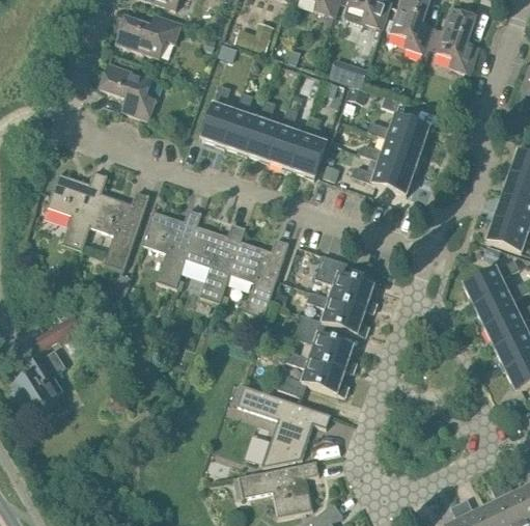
[(149,0),(176,9),(179,0),(149,0)]
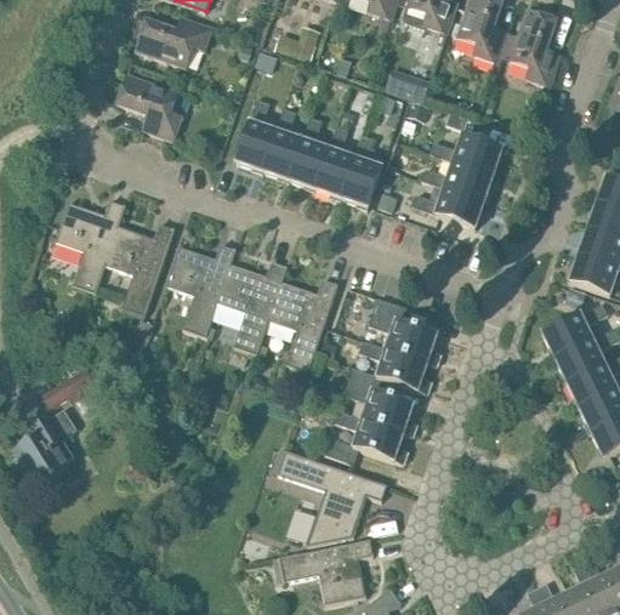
[(368,0),(371,1),(368,11),(391,20),(397,4),(398,0),(368,0)]
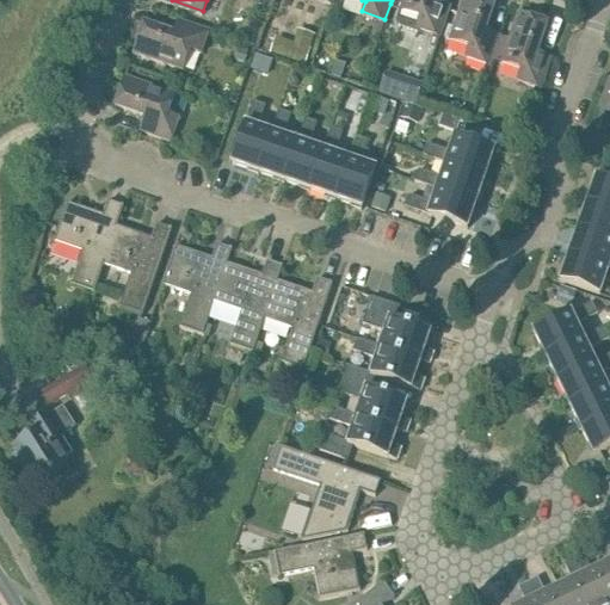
[(416,29),(417,25),(441,32),(450,1),(445,0),(392,0),(390,4),(399,6),(395,18),(398,23),(416,29)]
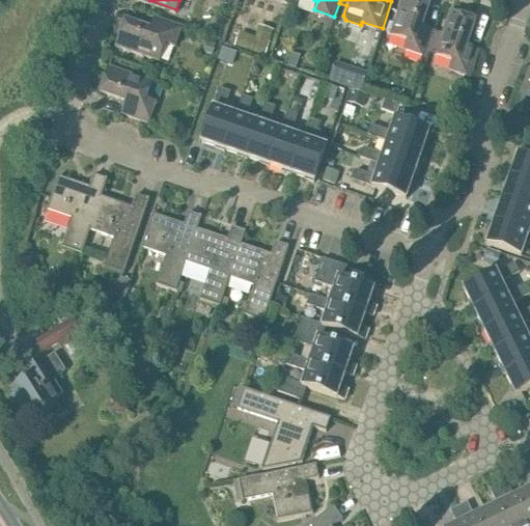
[(425,54),(427,49),(435,27),(422,23),(430,1),(427,0),(401,0),(391,32),(409,37),(406,47),(425,54)]
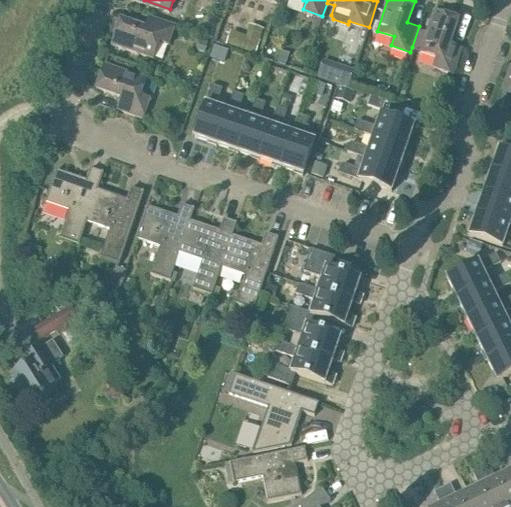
[(427,29),(419,26),(412,47),(420,50),(437,55),(434,64),(453,71),(462,46),(451,42),(459,17),(435,8),(427,29)]
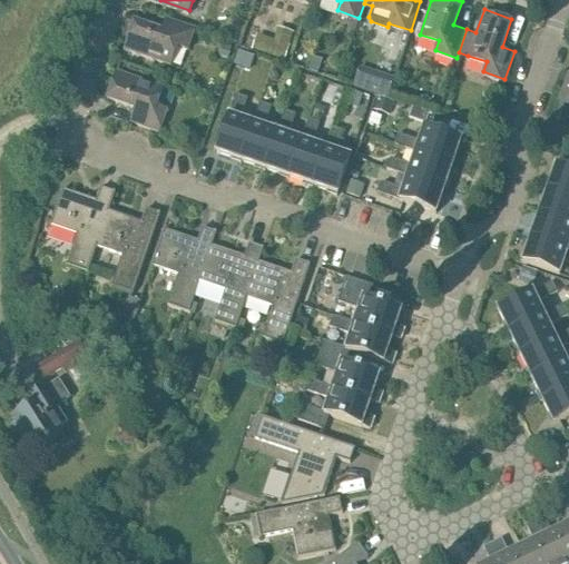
[(188,47),(196,26),(167,16),(163,28),(136,19),(126,46),(172,61),(178,43),(188,47)]
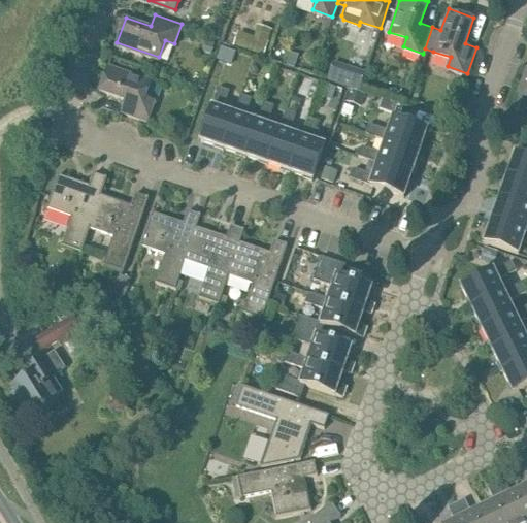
[(256,21),(253,33),(248,46),(262,51),(270,26),(256,21)]
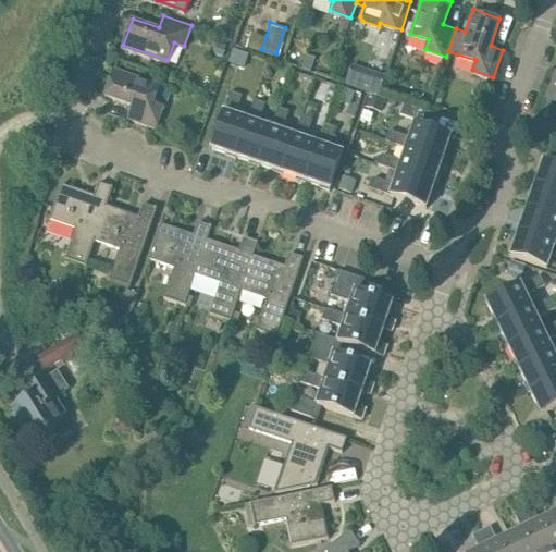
[(214,50),(222,52),(225,43),(218,39),(214,50)]
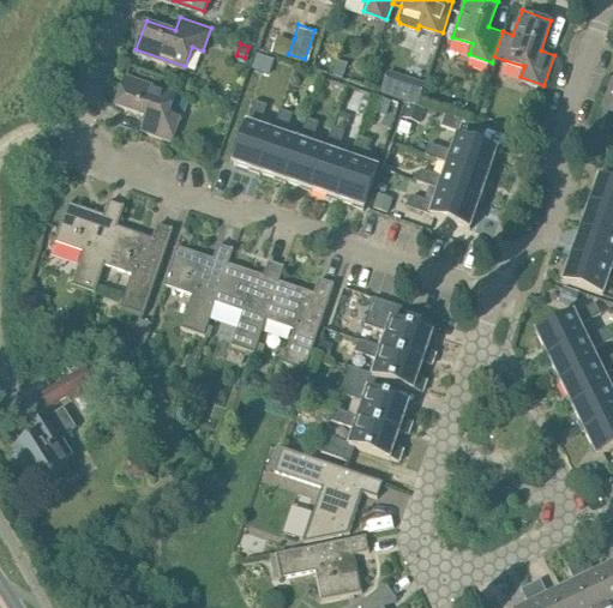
[(268,70),(272,55),(258,49),(252,65),(268,70)]
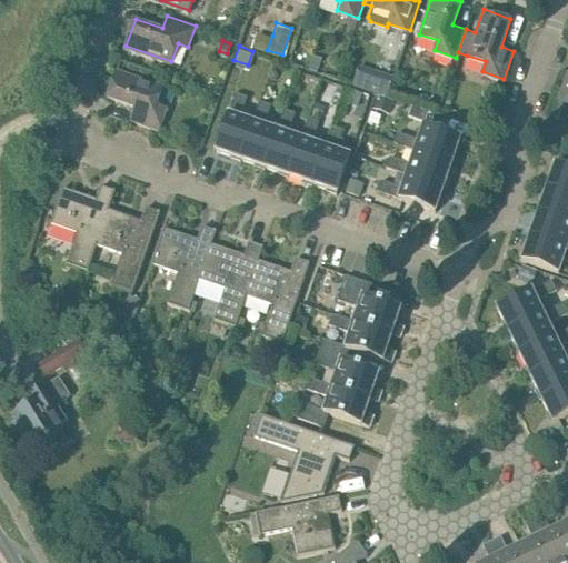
[(316,70),(320,56),(310,52),(306,66),(316,70)]
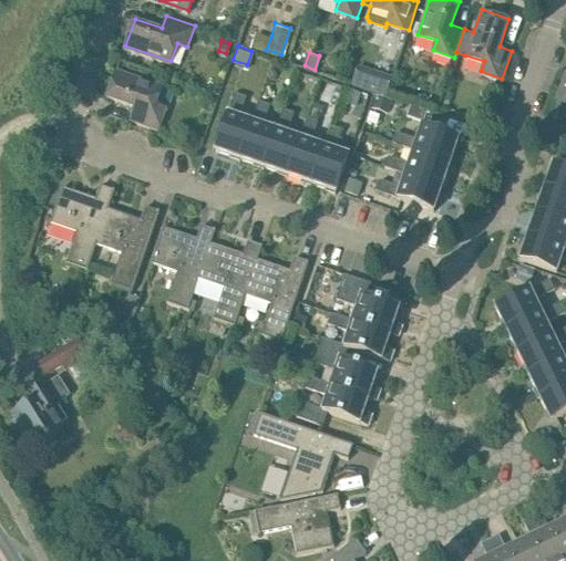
[(167,106),(157,103),(163,85),(117,69),(107,96),(135,106),(132,118),(160,128),(167,106)]
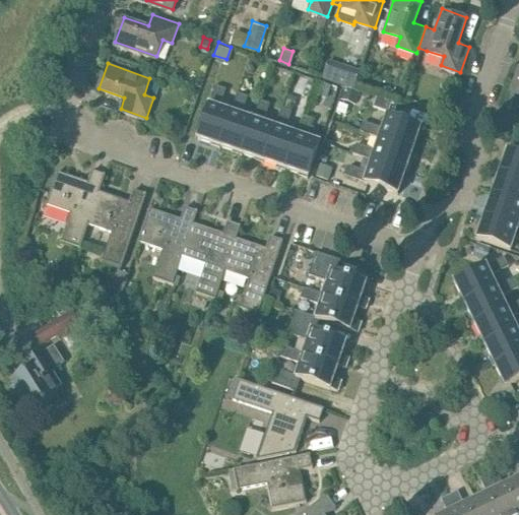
[(316,77),(312,89),(325,95),(330,82),(316,77)]
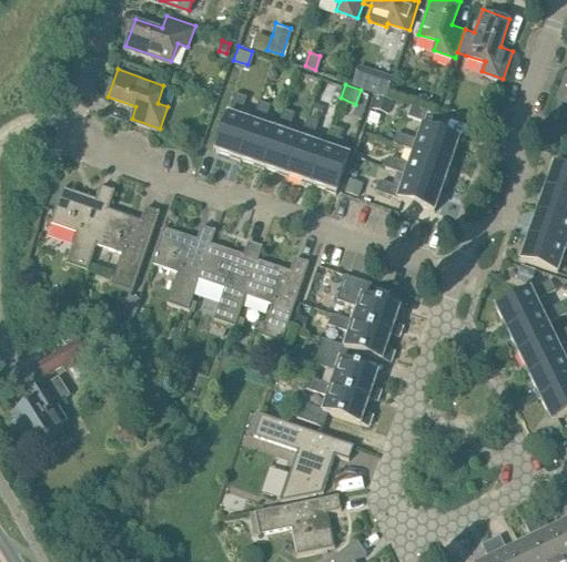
[(236,91),(230,112),(229,112),(216,147),(241,156),(253,120),(240,115),(246,94),(236,91)]
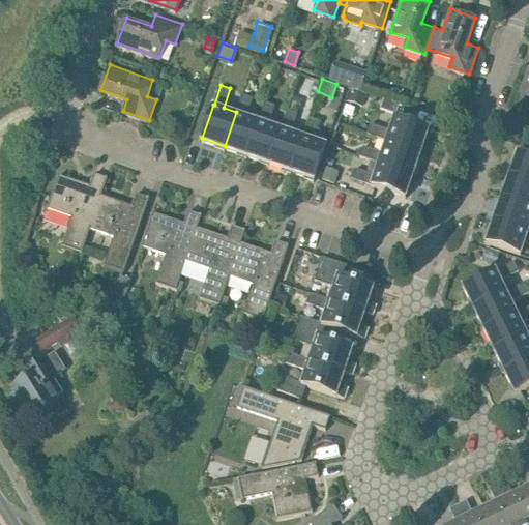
[(350,85),(346,99),(360,104),(364,90),(350,85)]
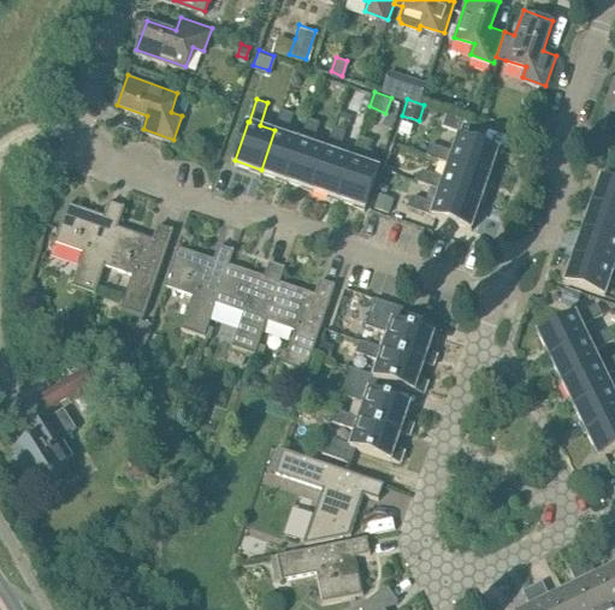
[(610,108),(604,106),(598,122),(604,124),(610,108)]
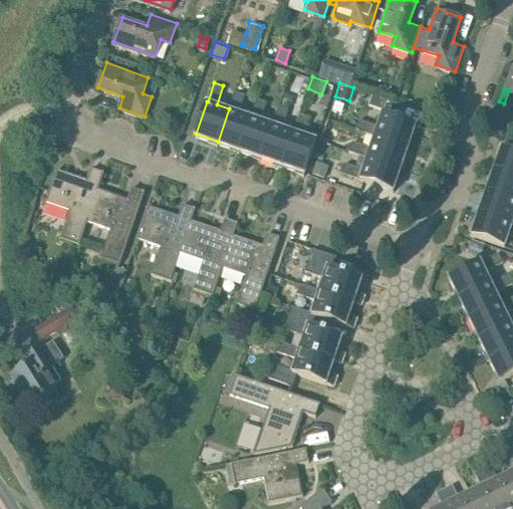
[(250,115),(239,111),(245,93),(235,90),(229,108),(218,142),(239,149),(250,115)]
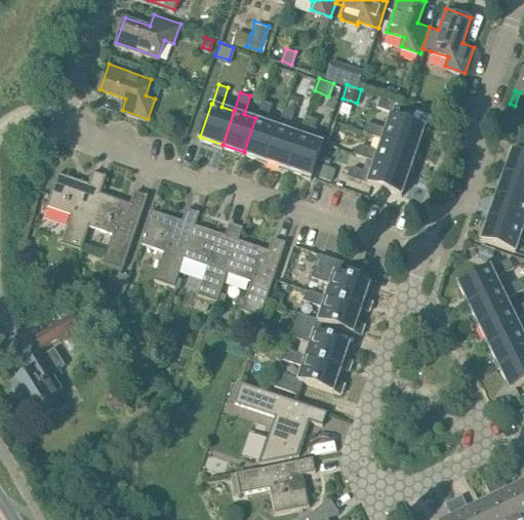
[(295,106),(299,95),(290,92),(287,103),(295,106)]
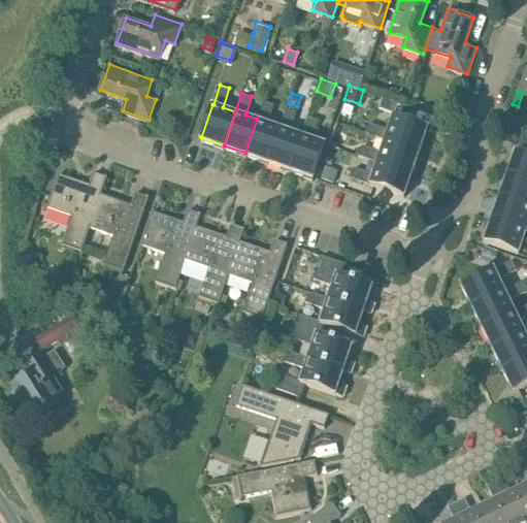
[(376,104),(392,109),(396,100),(380,94),(376,104)]
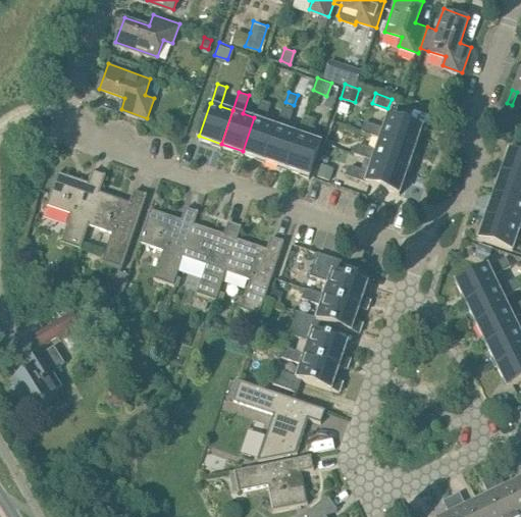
[(276,124),(264,120),(270,102),(261,99),(254,117),(243,151),(264,158),(276,124)]
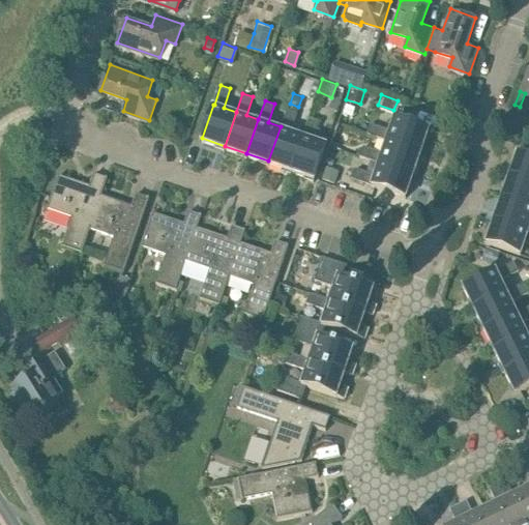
[(302,135),(290,130),(297,111),(287,108),(281,126),(268,161),(291,169),(302,135)]
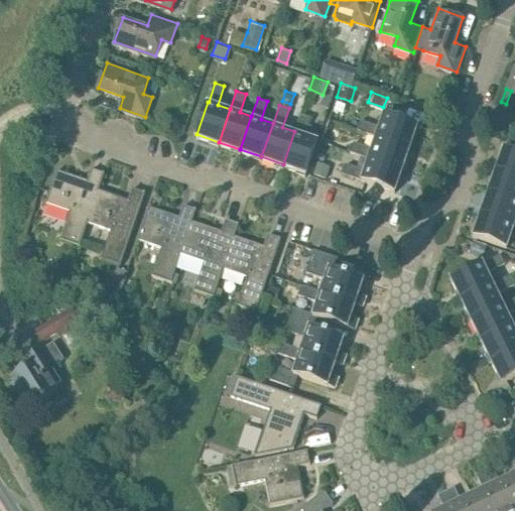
[(306,172),(317,139),(304,134),(311,116),(301,112),(294,131),(283,164),(306,172)]
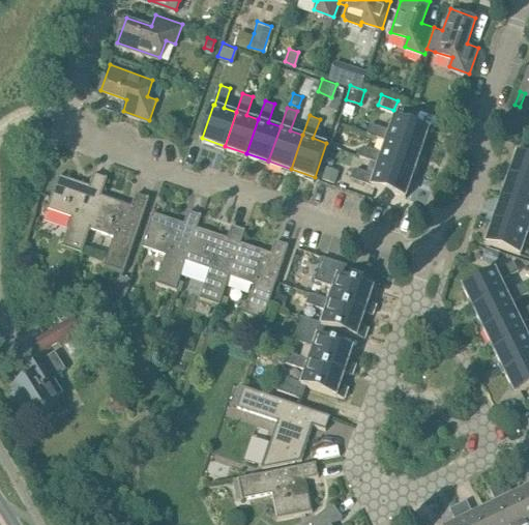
[(390,128),(372,122),(369,132),(387,138),(421,149),(429,126),(394,115),(390,128)]
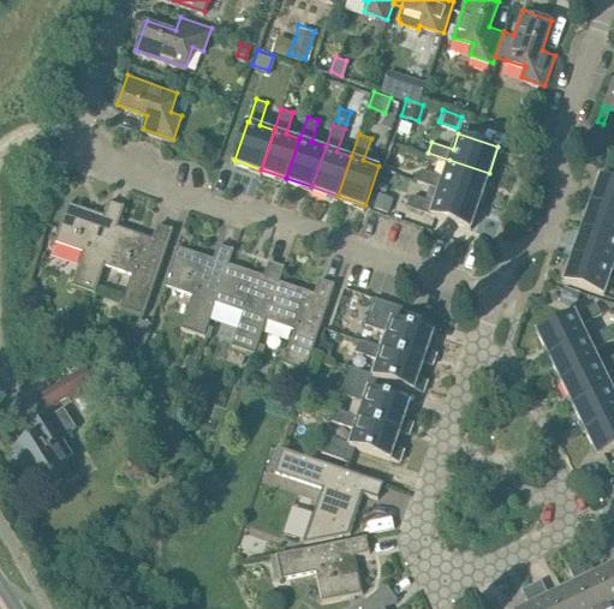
[(445,174),(422,167),(418,179),(440,186),(480,199),(489,173),(449,160),(445,174)]
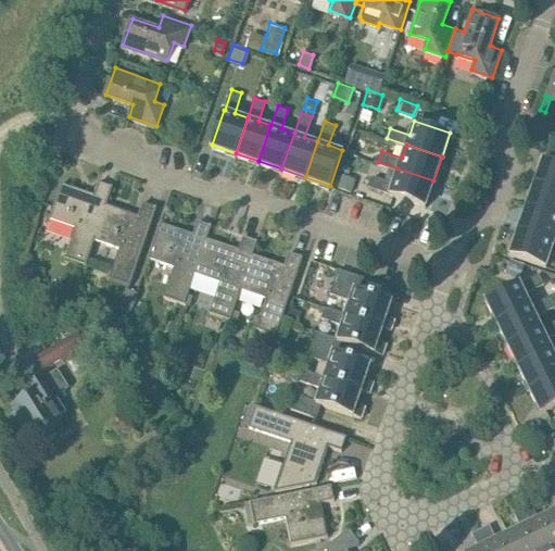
[(534,180),(554,187),(554,161),(543,157),(534,180)]
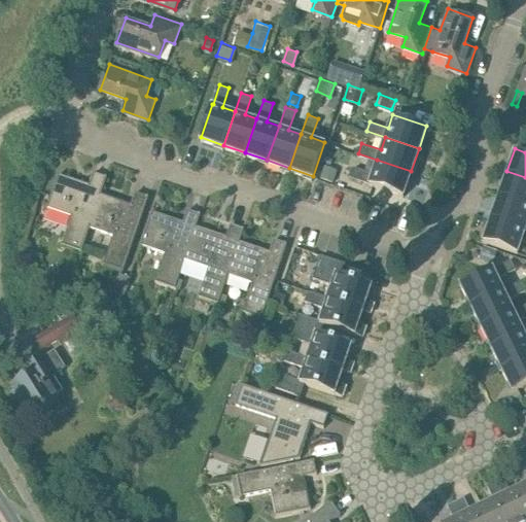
[(404,194),(411,171),(377,160),(373,172),(354,165),(351,175),(370,182),(404,194)]
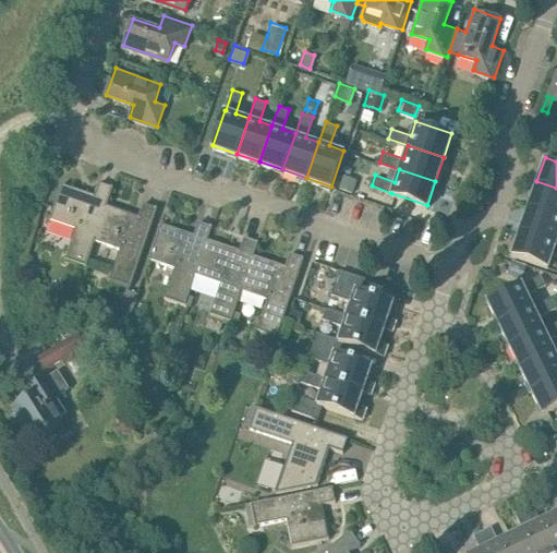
[(349,189),(353,177),(341,172),(337,185),(349,189)]
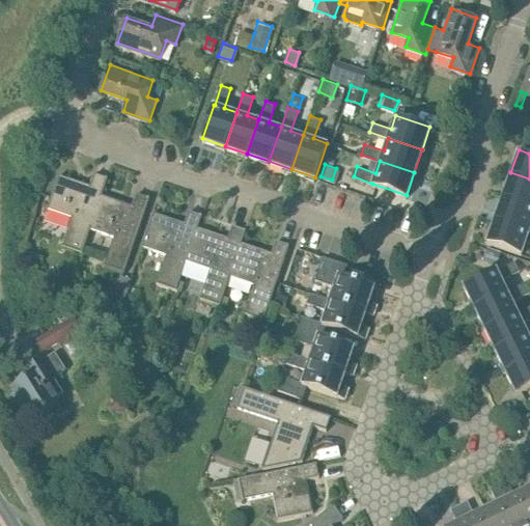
[(80,250),(88,225),(100,193),(106,175),(93,171),(89,184),(59,173),(48,206),(71,215),(61,244),(80,250)]
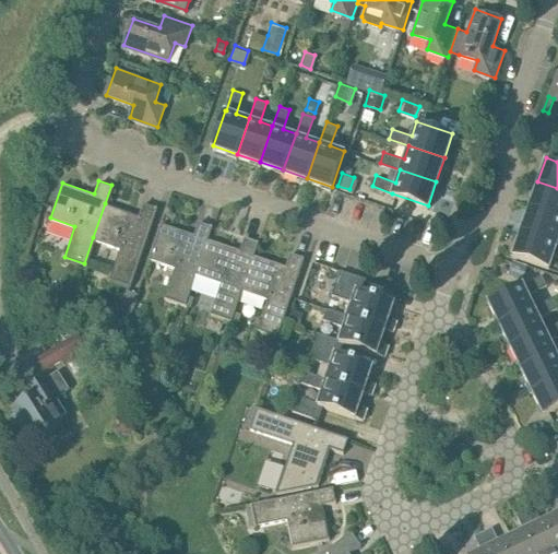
[(557,188),(537,181),(530,205),(557,214),(557,188)]
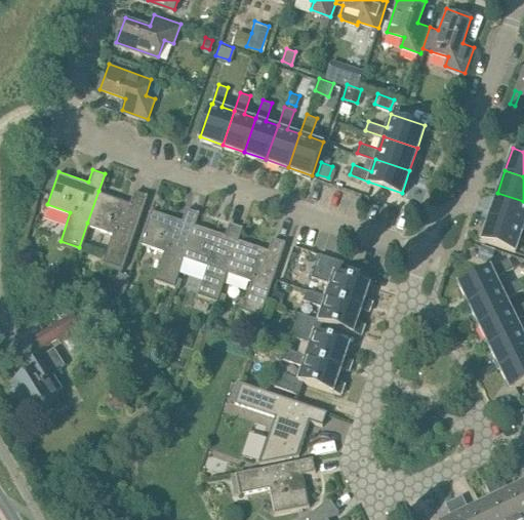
[(98,191),(87,223),(112,231),(102,261),(121,267),(146,193),(133,189),(129,201),(98,191)]
